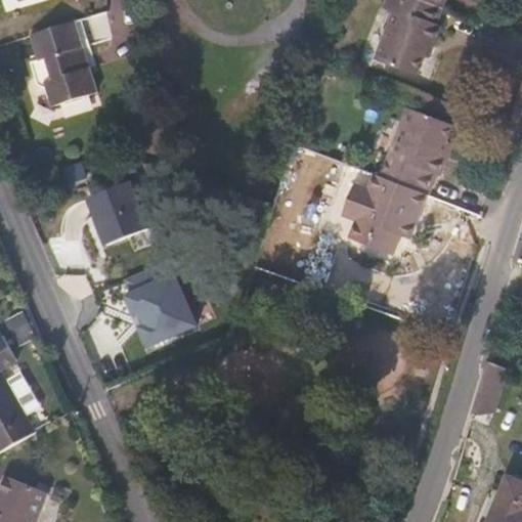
[(435,22),(440,6),(424,0),(384,0),(383,4),(393,8),(375,58),(416,74),(423,53),(428,56),(434,40),(440,24),(435,22)]
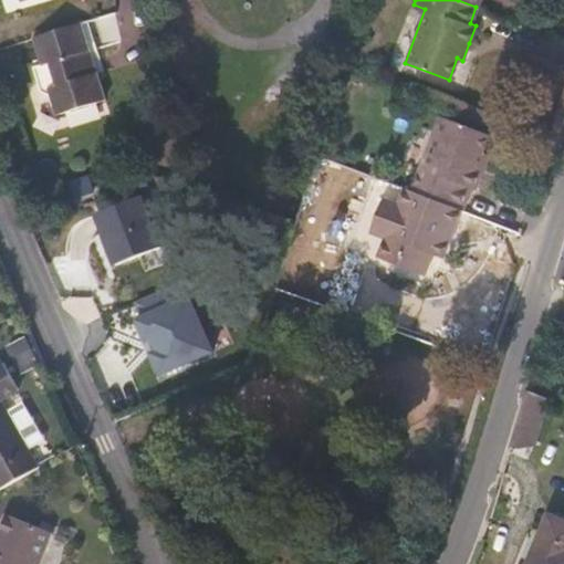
[(86,20),(80,21),(32,37),(42,63),(34,65),(40,91),(50,96),(56,114),(104,98),(96,74),(89,50),(95,48),(86,20)]
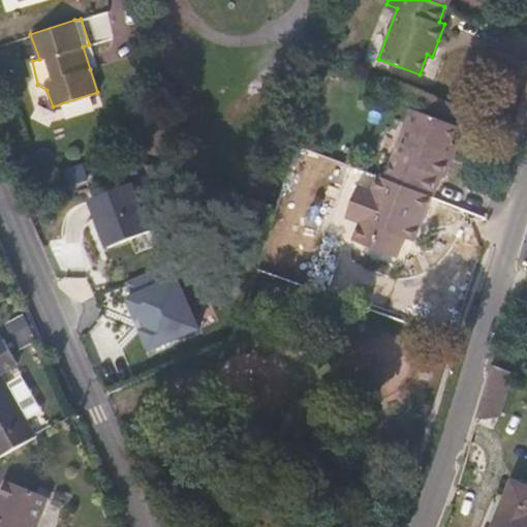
[(456,144),(450,141),(457,125),(410,107),(382,178),(430,194),(431,195),(439,175),(443,176),(450,160),(456,144)]
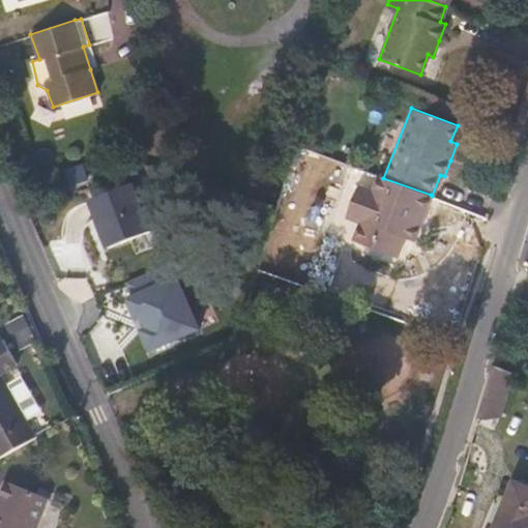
[(63,170),(66,179),(86,173),(82,164),(63,170)]
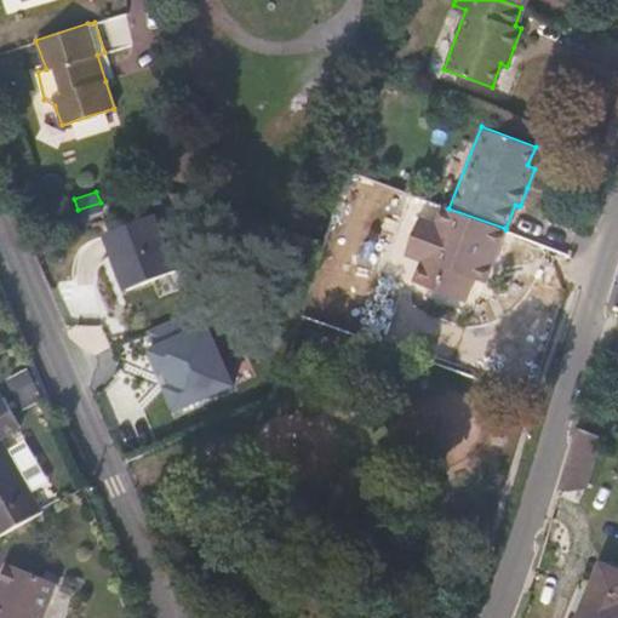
[(417,217),(408,239),(404,252),(421,259),(412,281),(463,301),(473,276),(484,281),(493,255),(504,228),(448,209),(441,205),(434,223),(417,217)]
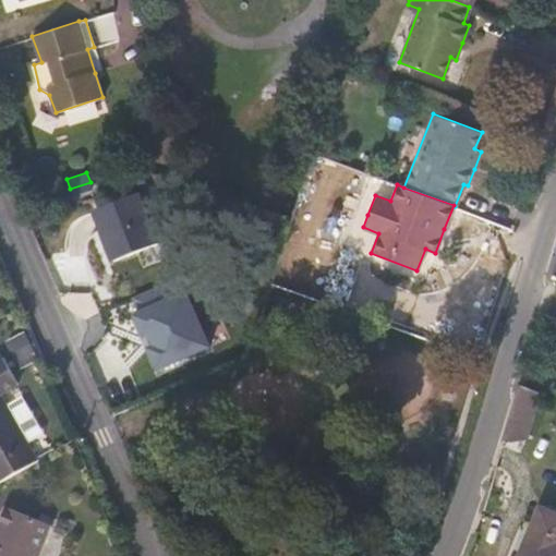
[(127,194),(82,213),(103,263),(147,243),(127,194)]
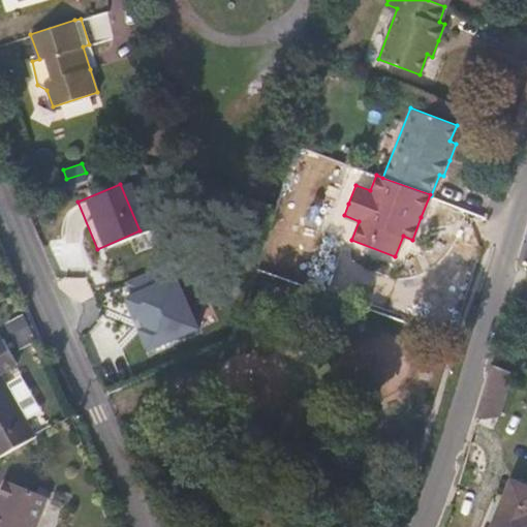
[(196,333),(176,277),(119,298),(141,353),(196,333)]
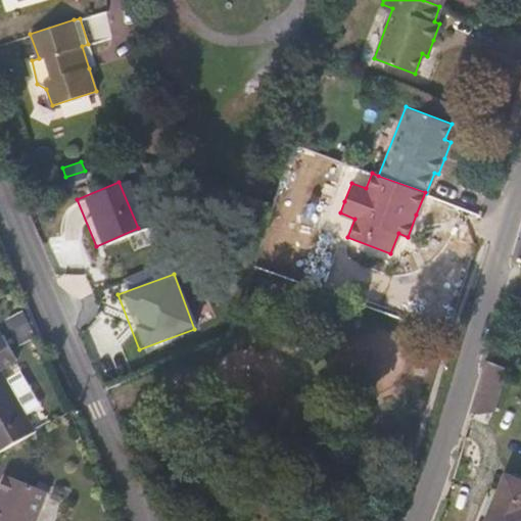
[(7,321),(16,340),(32,333),(22,314),(7,321)]
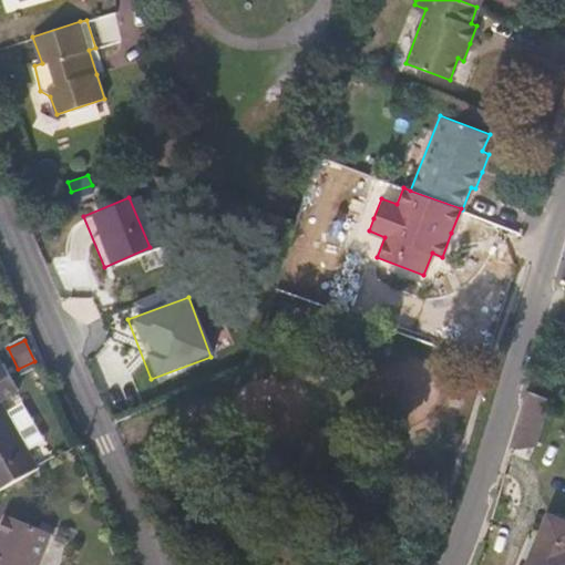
[(0,488),(38,465),(0,400),(0,397),(17,388),(1,361),(0,362),(0,488)]
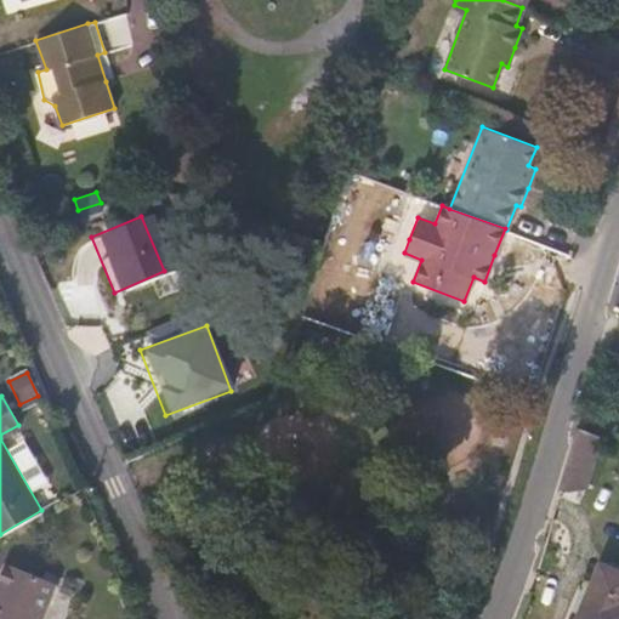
[(600,436),(578,427),(568,458),(560,489),(566,490),(584,488),(600,436)]
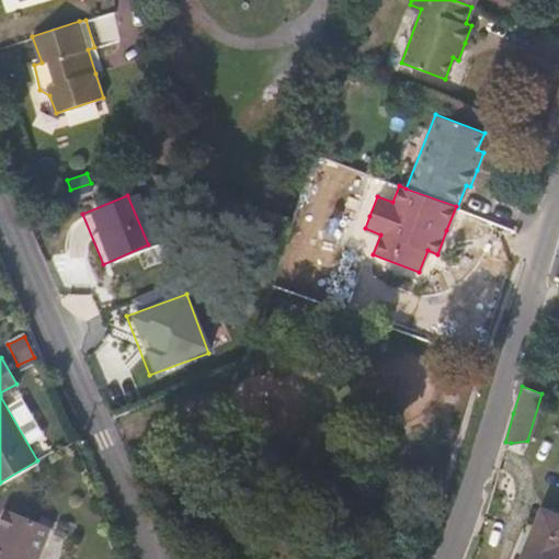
[(335,435),(315,422),(292,463),(312,475),(335,435)]
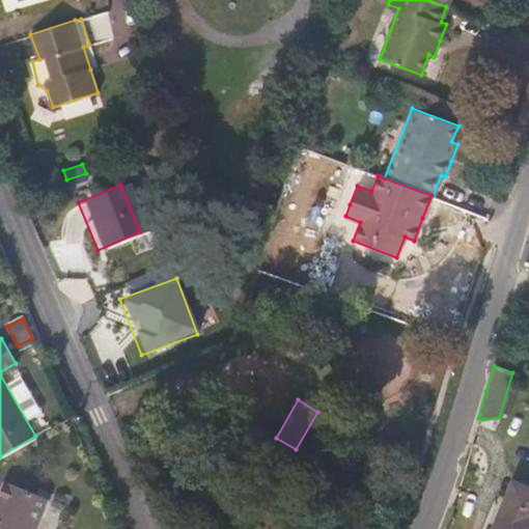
[(0,528),(34,528),(48,498),(4,480),(0,491),(0,528)]
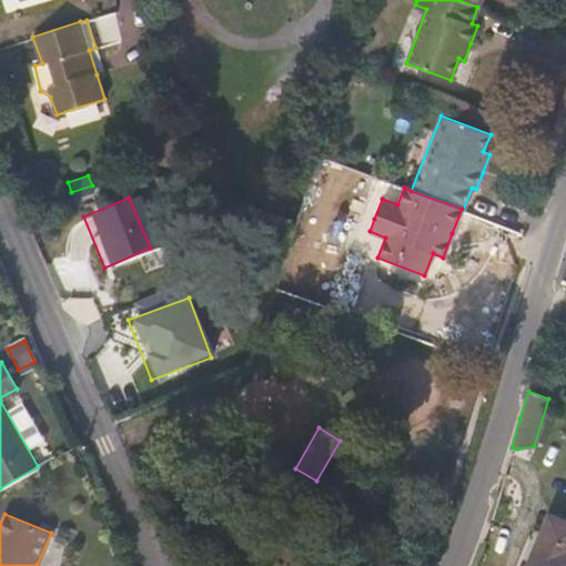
[(565,565),(565,522),(549,516),(536,548),(528,565),(565,565)]
